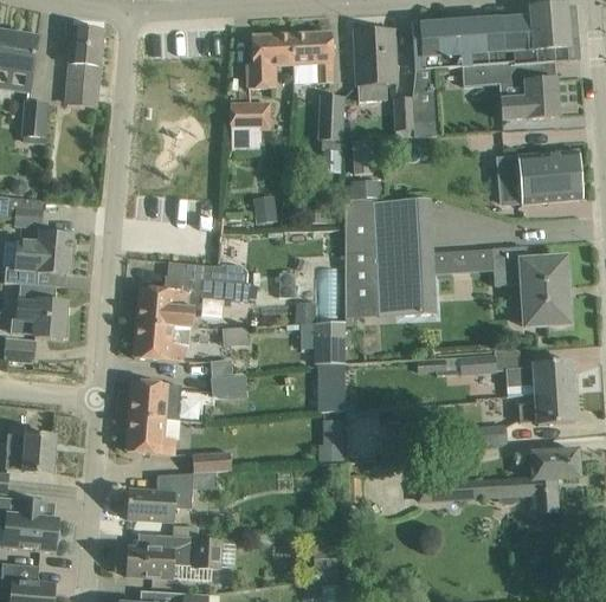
[(510,65),(526,64),(568,60),(567,47),(568,47),(565,5),(529,7),(529,17),(411,25),(413,49),(414,70),(412,97),(414,134),(413,134),(413,136),(438,135),(436,69),(434,64),(462,62),(462,66),(479,64),(509,62),(510,65)]
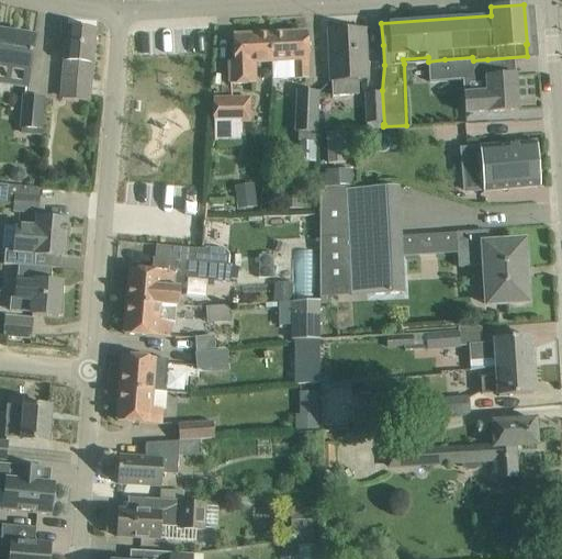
[(62,94),(89,97),(96,28),(67,24),(62,94)]
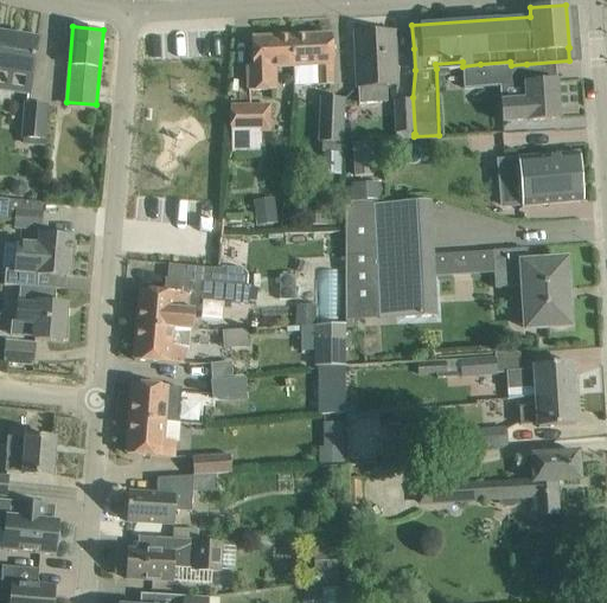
[(394,30),(355,31),(357,101),(387,100),(385,82),(396,82),(394,30)]
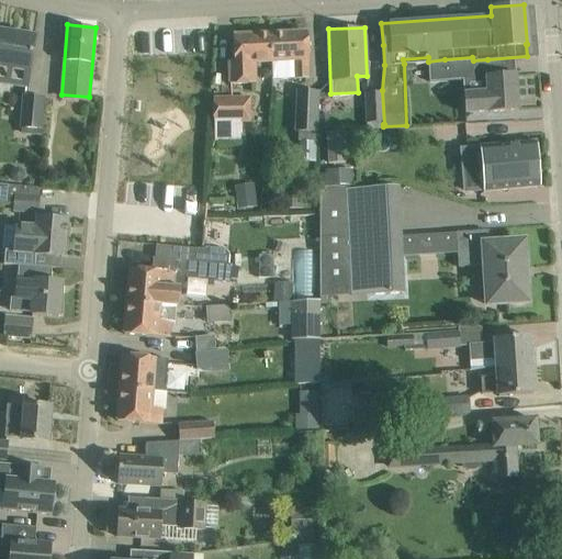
[(0,80),(26,85),(31,56),(34,34),(0,29),(0,80)]
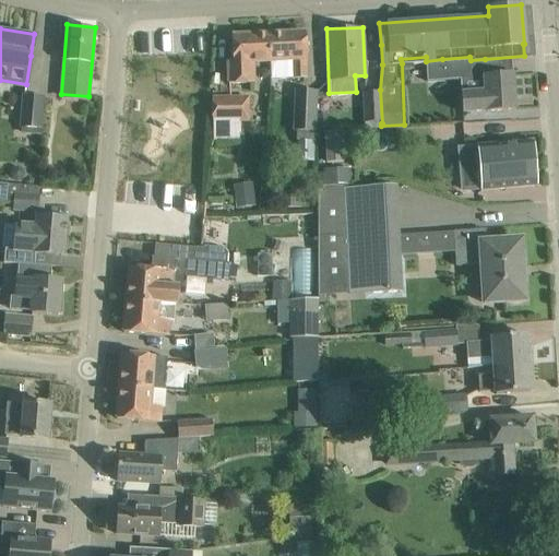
[(308,77),(307,51),(306,30),(269,32),(270,59),(271,59),(271,78),(308,77)]
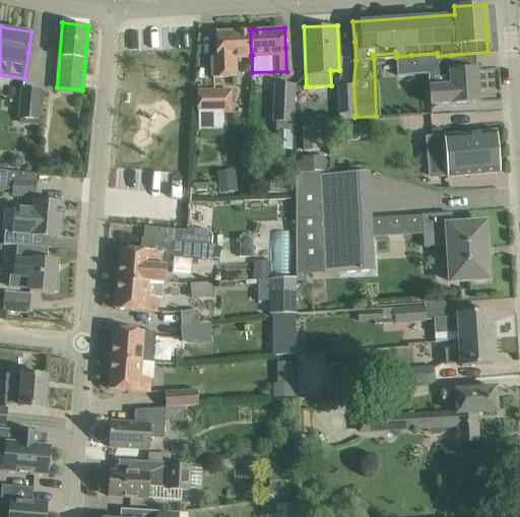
[(230,56),(251,55),(250,29),(215,30),(216,55),(212,55),(212,76),(231,75),(230,56)]
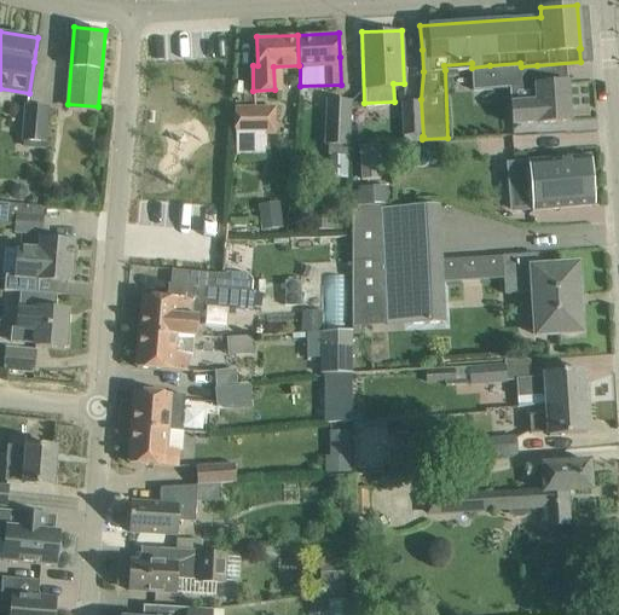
[(490,65),(491,86),(510,85),(513,121),(538,120),(570,119),(567,80),(538,82),(537,65),(521,67),(520,63),(490,65)]
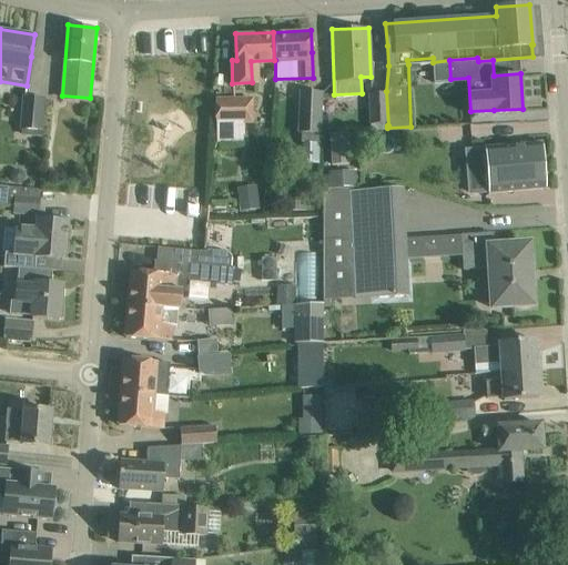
[(298,132),(321,132),(322,91),(300,90),(298,132)]
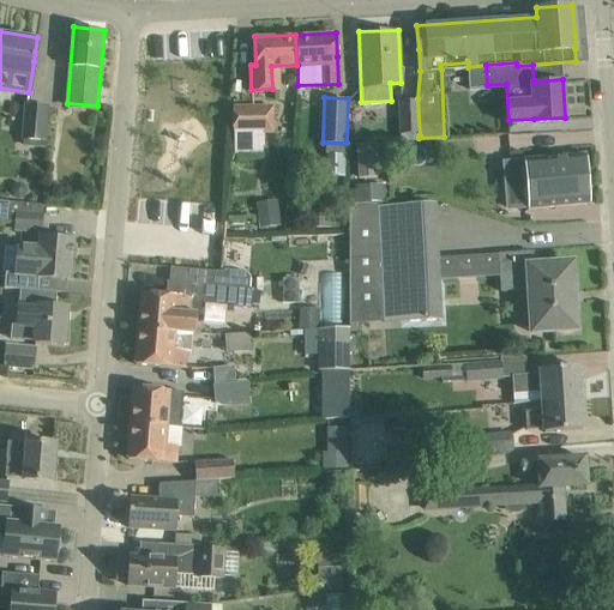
[(419,130),(419,136),(420,136),(417,98),(398,100),(401,131),(419,130)]
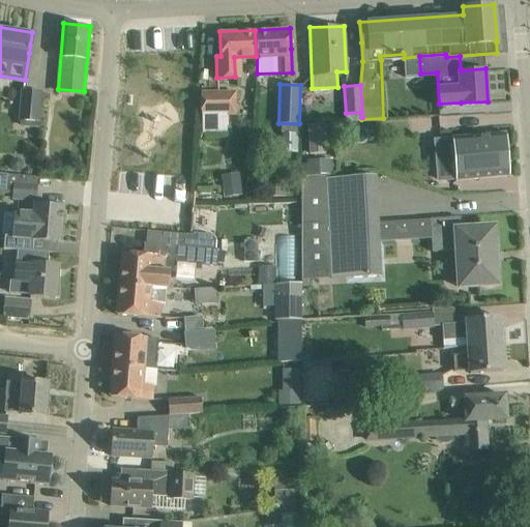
[(41,90),(23,89),(21,89),(19,119),(38,121),(41,90)]
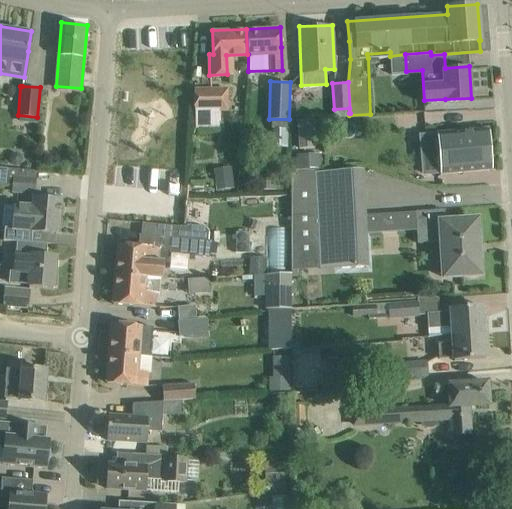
[(194,108),(228,108),(228,88),(194,88),(194,108)]
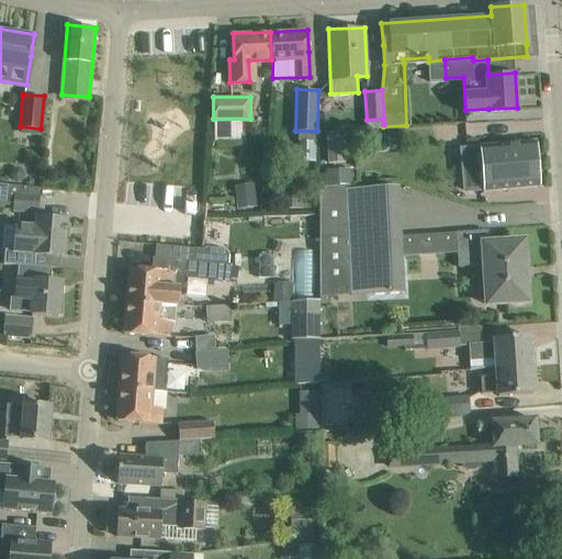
[(344,131),(326,132),(327,160),(345,159),(344,131)]
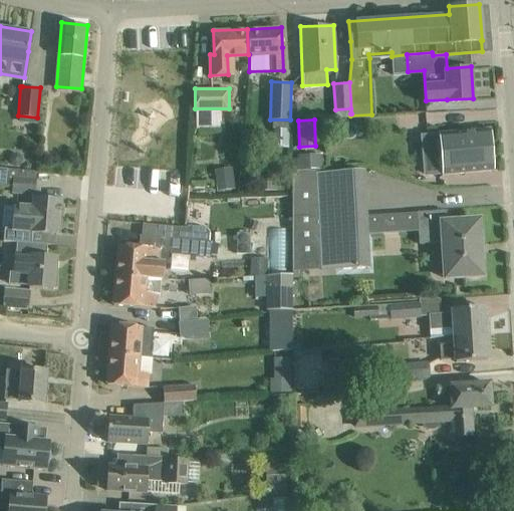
[(438,132),(442,173),(494,169),(490,128),(438,132)]
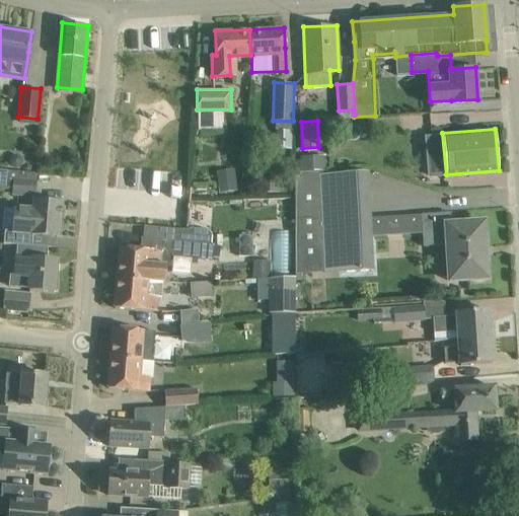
[(0,186),(12,188),(11,192),(34,193),(36,171),(0,168),(0,186)]
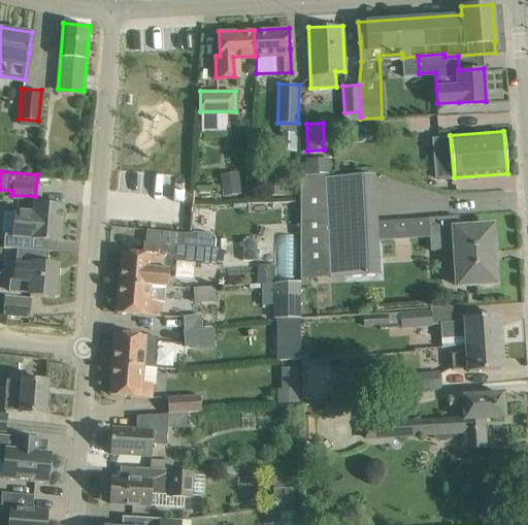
[(300,276),(330,275),(377,272),(372,173),(301,177),(300,276)]
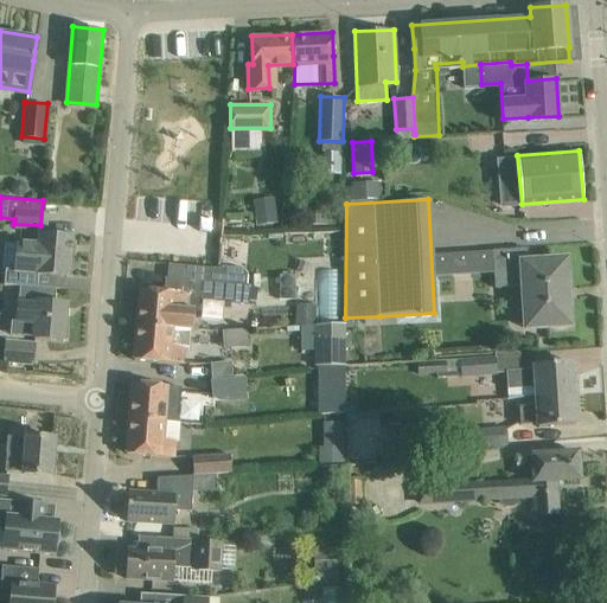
[(6,239),(4,267),(5,267),(4,283),(19,284),(37,286),(38,271),(68,274),(71,236),(48,233),(40,232),(39,243),(18,241),(6,239)]
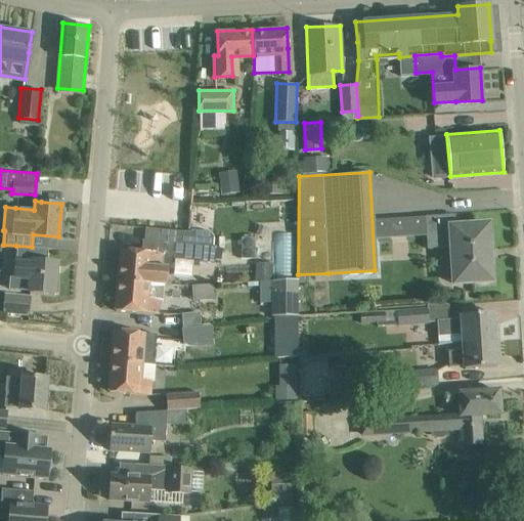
[(455,213),(425,214),(427,247),(451,245),(453,281),(491,279),(488,223),(456,225),(455,213)]
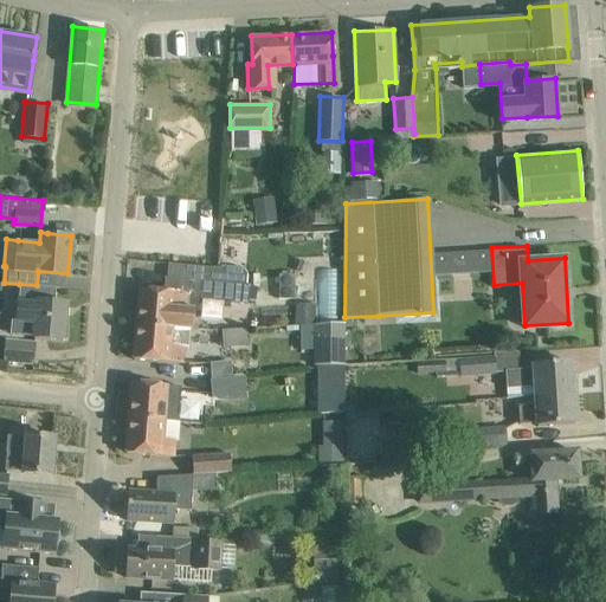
[(200,292),(199,297),(201,298),(200,303),(229,306),(230,301),(247,302),(250,283),(245,283),(246,272),(242,266),(221,264),(220,265),(217,265),(202,264),(200,292)]
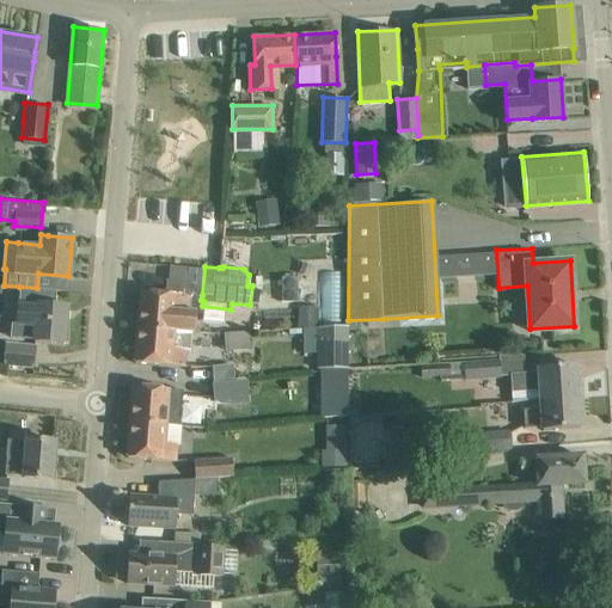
[(12,323),(11,335),(32,337),(32,339),(35,339),(40,339),(63,342),(66,305),(54,304),(55,289),(37,288),(19,287),(18,305),(16,323),(12,323)]
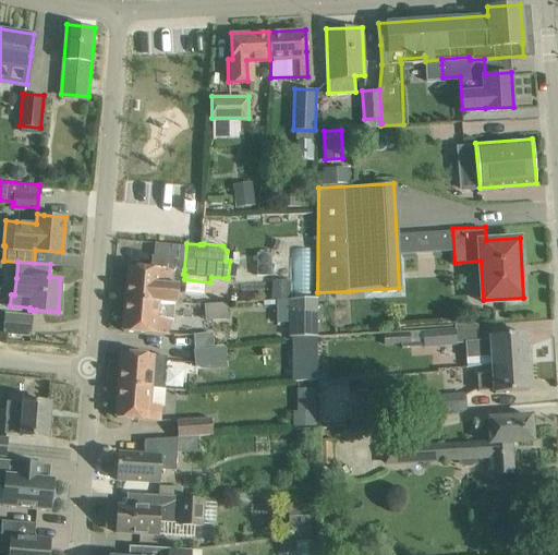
[(180,285),(171,285),(172,268),(129,265),(125,297),(173,300),(179,301),(180,285)]
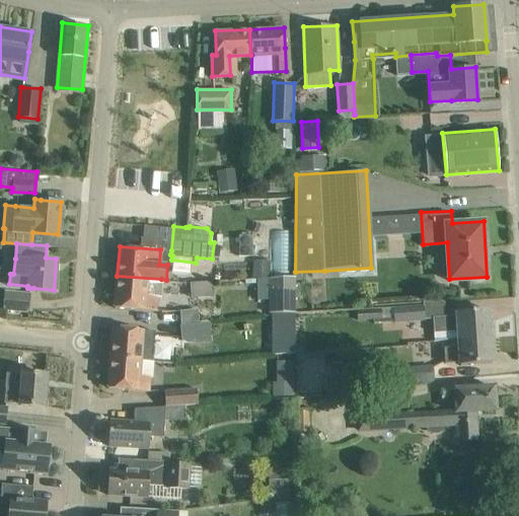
[(294,311),(296,311),(296,275),(269,277),(270,311),(271,311),(294,311)]
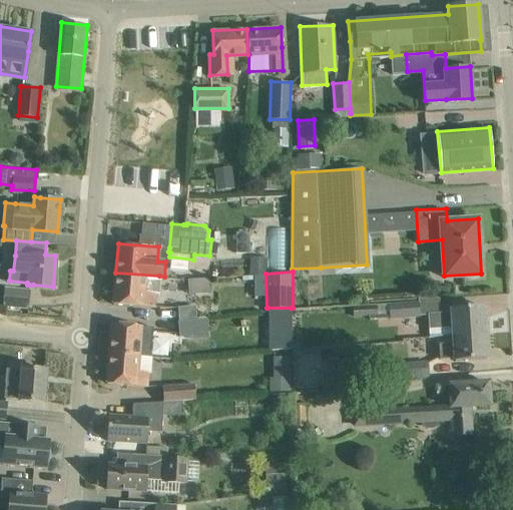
[(157,293),(159,276),(115,273),(113,303),(153,306),(155,293),(157,293)]
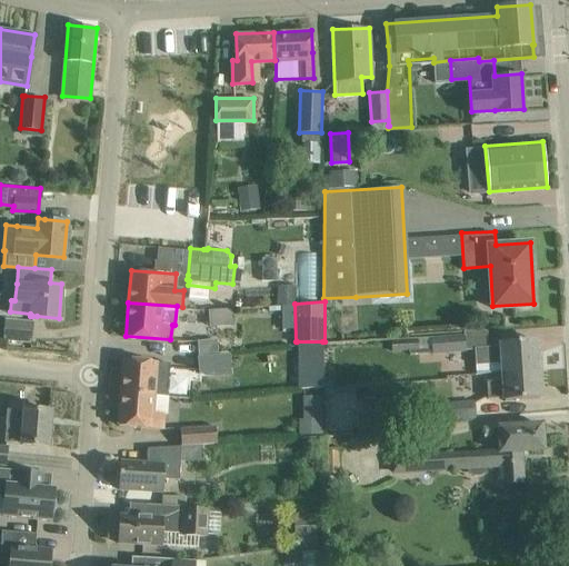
[(232,305),(209,306),(209,324),(233,323),(232,305)]
